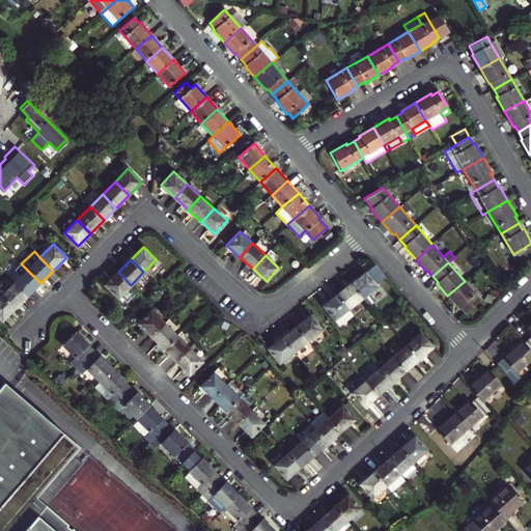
[(28,296),(40,283),(21,263),(15,270),(21,276),(15,282),(28,296)]
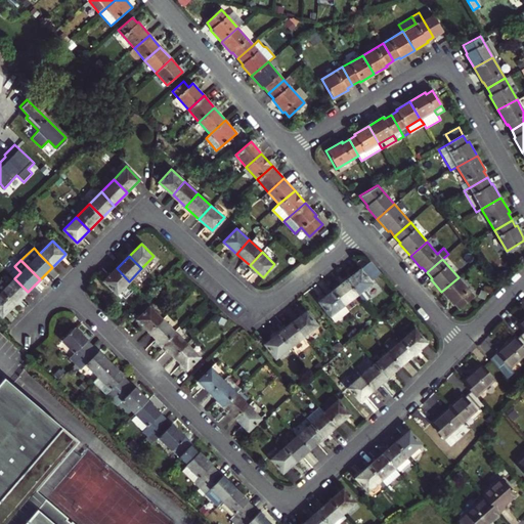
[(117,294),(129,281),(117,268),(103,280),(117,294)]
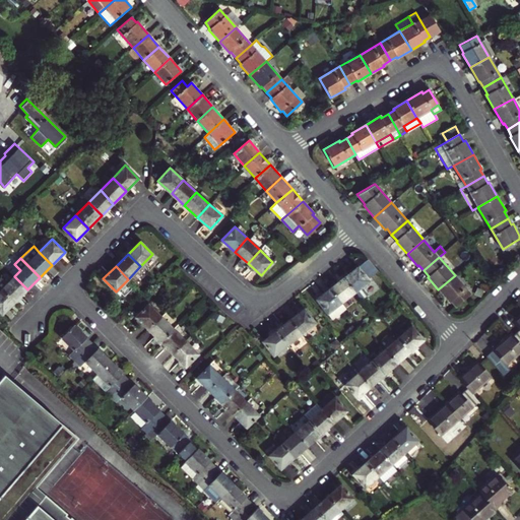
[(358,266),(344,277),(355,291),(370,280),(358,266)]
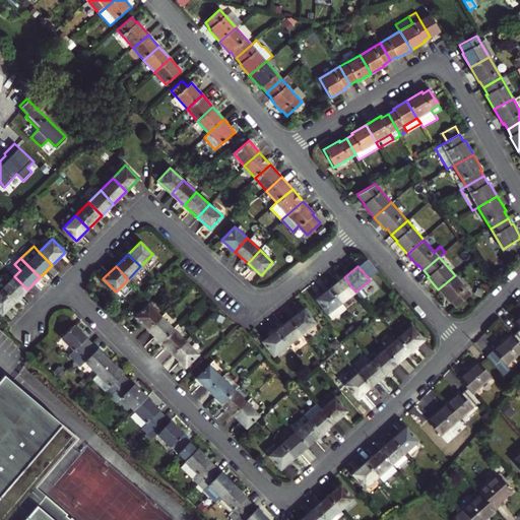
[(455,275),(438,289),(449,303),(451,301),(456,308),(471,295),(455,275)]
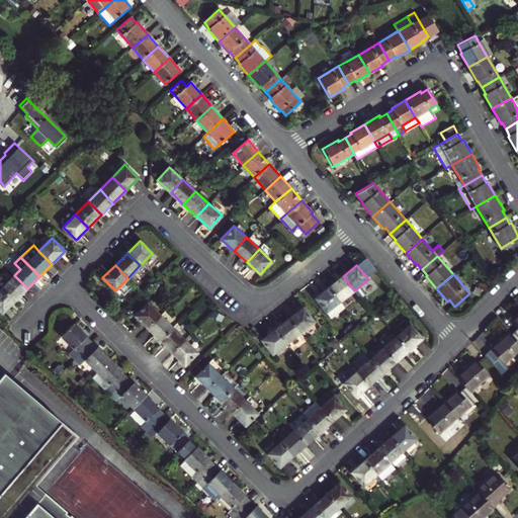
[(0,285),(15,300),(27,288),(14,275),(7,282),(1,276),(0,276),(0,285)]
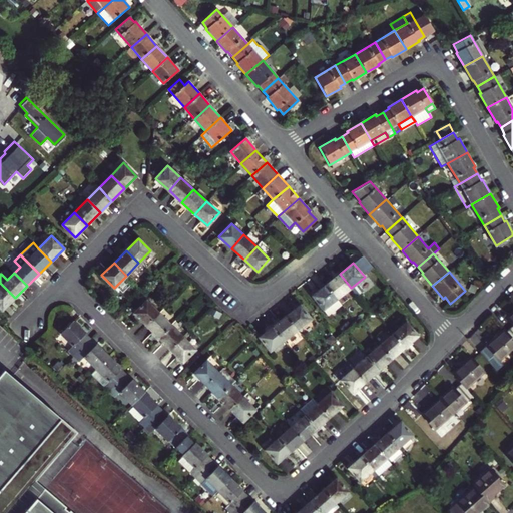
[(326,284),(337,298),(351,288),(340,274),(326,284)]
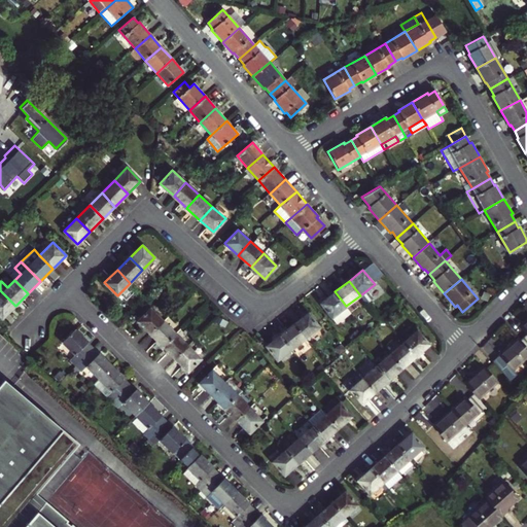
[(0,316),(2,318),(15,306),(0,290),(0,316)]
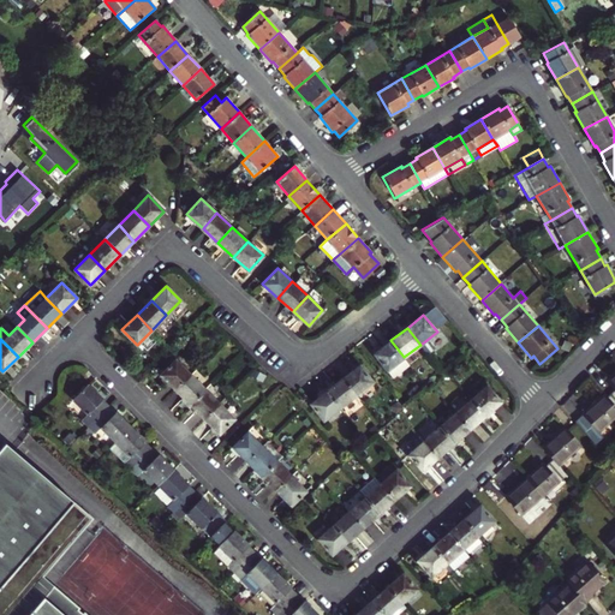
[(392,377),(408,364),(404,357),(390,340),(374,353),(392,377)]
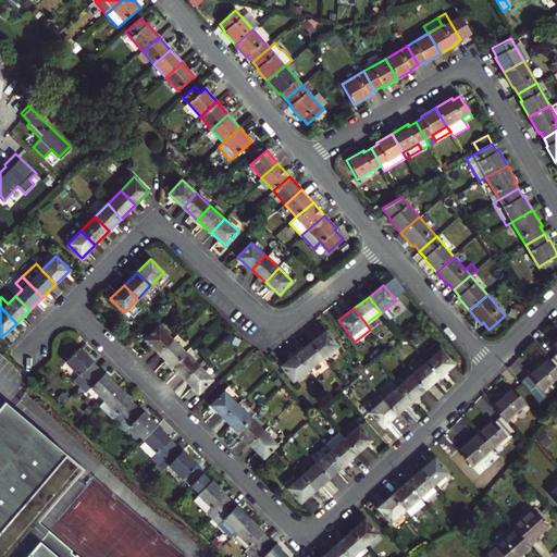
[(159,353),(172,338),(159,325),(145,339),(159,353)]
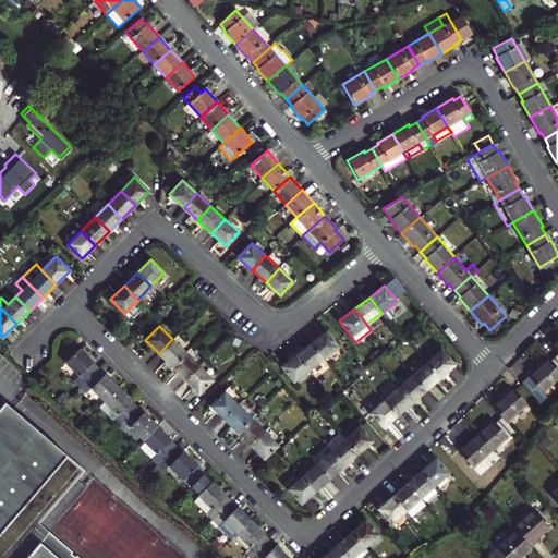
[(339,347),(327,330),(311,342),(324,359),(339,347)]
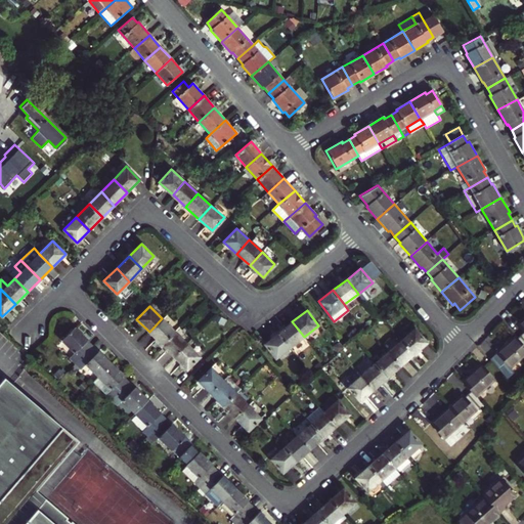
[(149,332),(162,344),(175,332),(162,318),(149,332)]
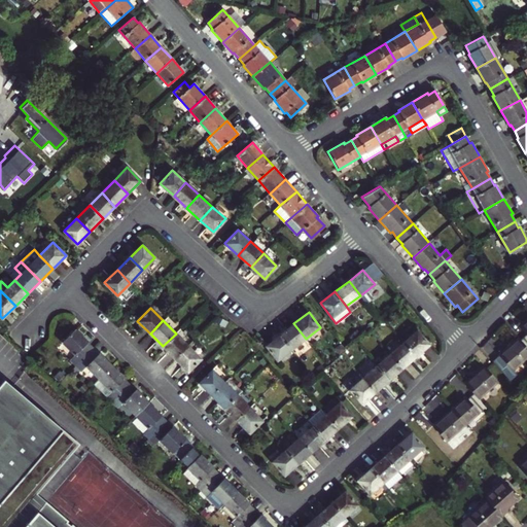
[(293,323),(280,335),(291,349),(306,339),(293,323)]
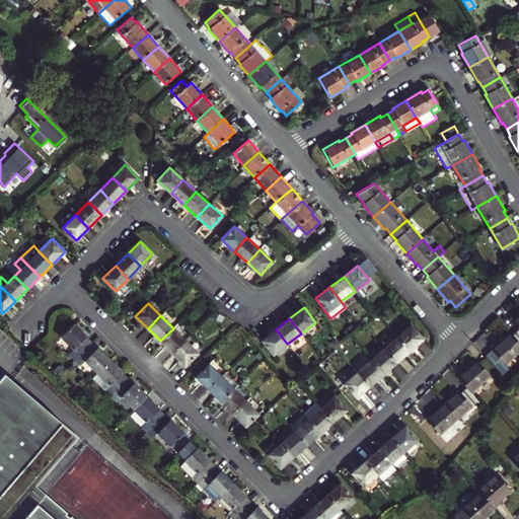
[(74,323),(61,337),(73,349),(68,354),(74,360),(92,342),(74,323)]
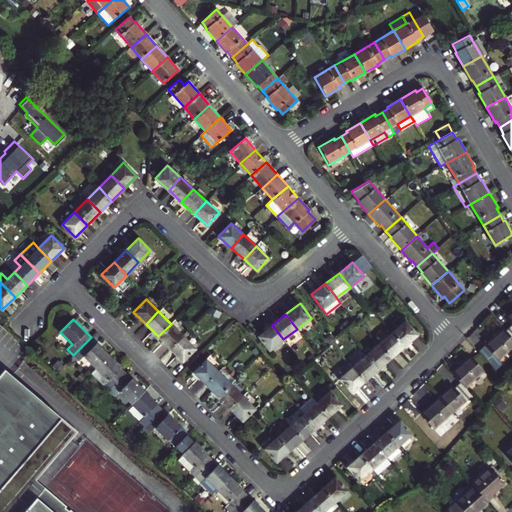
[(405,321),(392,333),(403,346),(416,334),(405,321)]
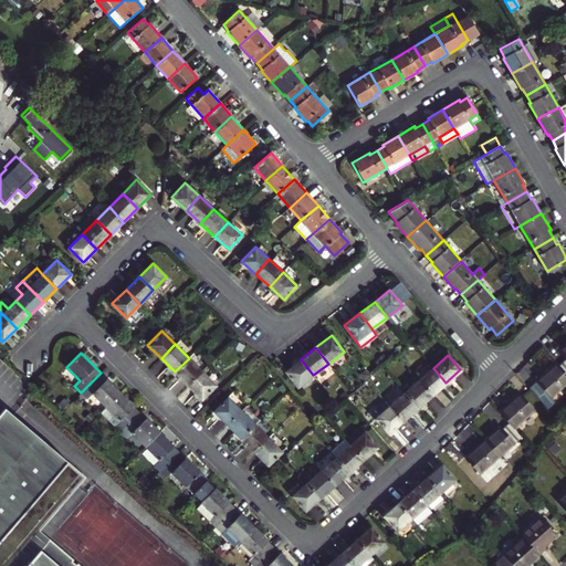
[(189,358),(175,371),(188,385),(202,371),(189,358)]
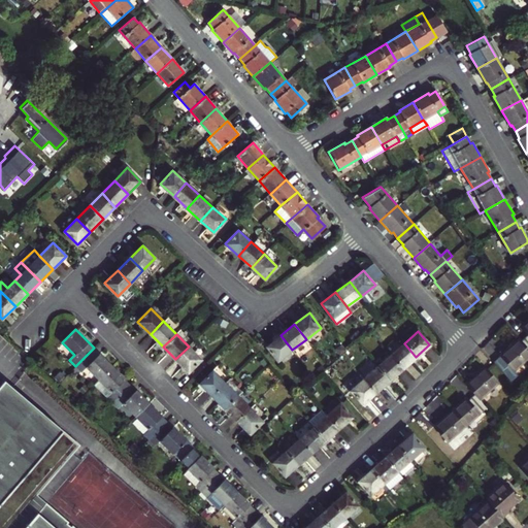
[(292,350),(281,335),(266,347),(277,361),(292,350)]
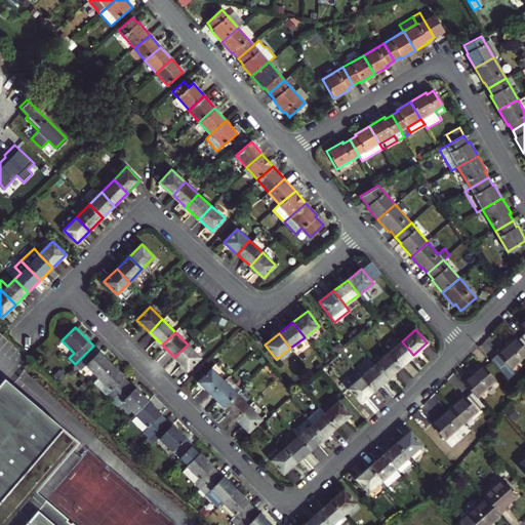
[(524,347),(518,338),(516,336),(496,354),(510,369),(524,355),(524,347)]
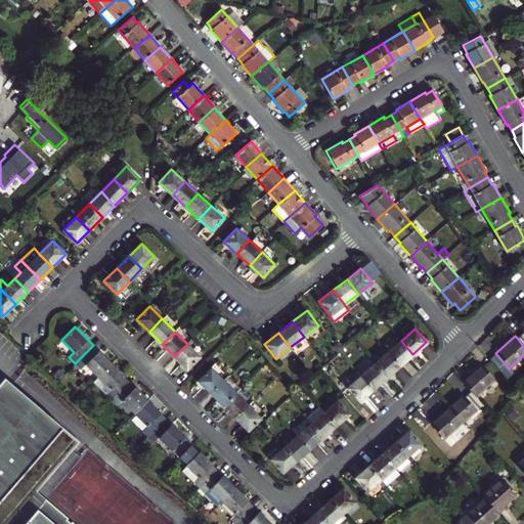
[(387,352),(399,366),(412,354),(401,341),(387,352)]
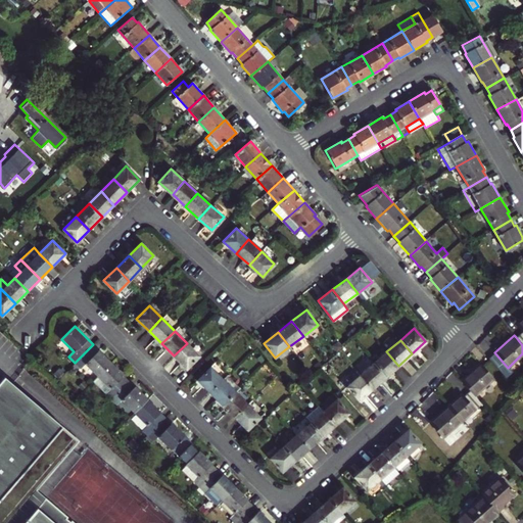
[(187,343),(174,355),(187,369),(199,355),(187,343)]
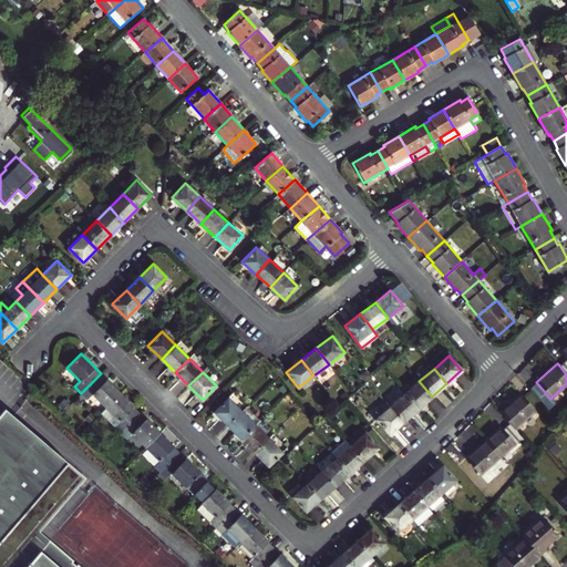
[(101,373),(81,393),(88,400),(93,394),(106,408),(121,393),(101,373)]
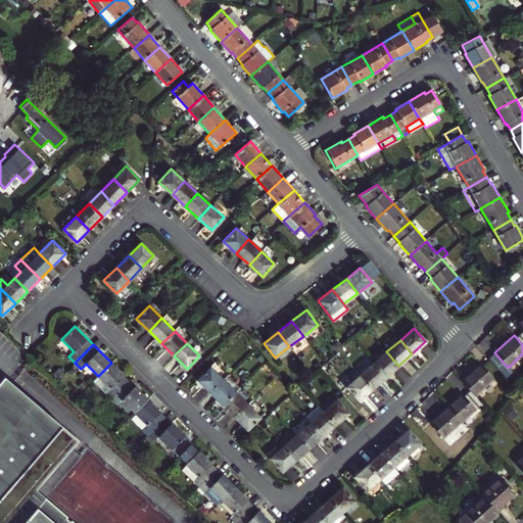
[(386,351),(373,363),(385,377),(398,366),(386,351)]
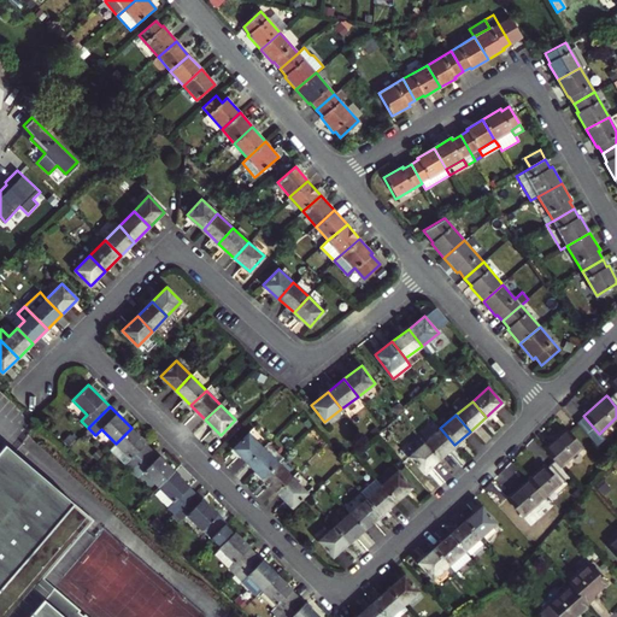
[(123,464),(131,471),(152,450),(131,428),(116,444),(130,458),(123,464)]
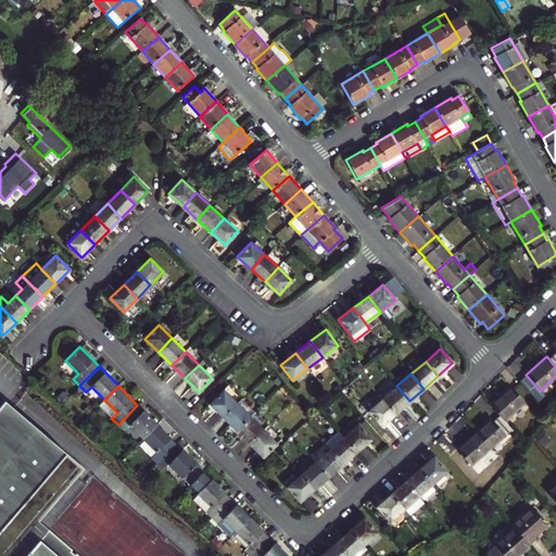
[(396,386),(382,399),(395,413),(409,401),(396,386)]
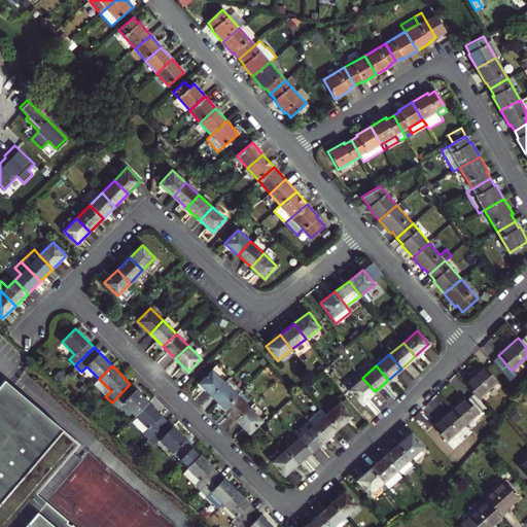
[(464,383),(472,392),(478,398),(497,381),(484,365),(464,383)]
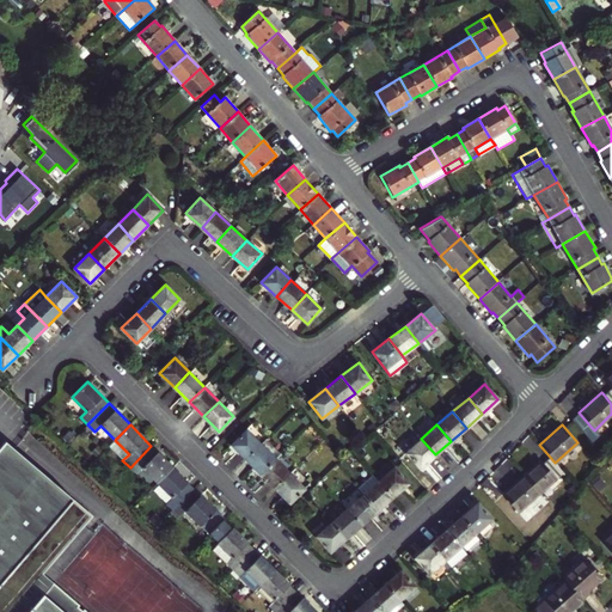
[(246,459),(261,444),(246,429),(232,445),(246,459)]
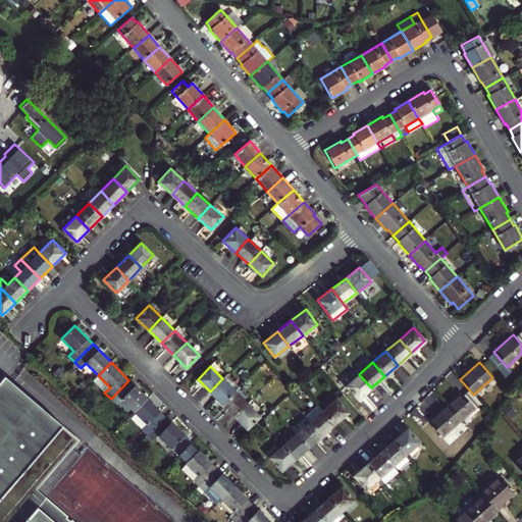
[(226,374),(222,378),(210,392),(222,404),(235,390),(240,386),(226,374)]
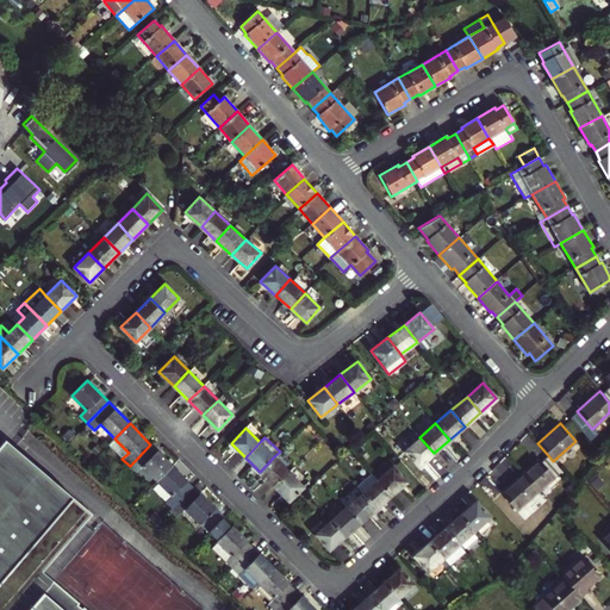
[(418,466),(434,453),(419,437),(404,450),(418,466)]
